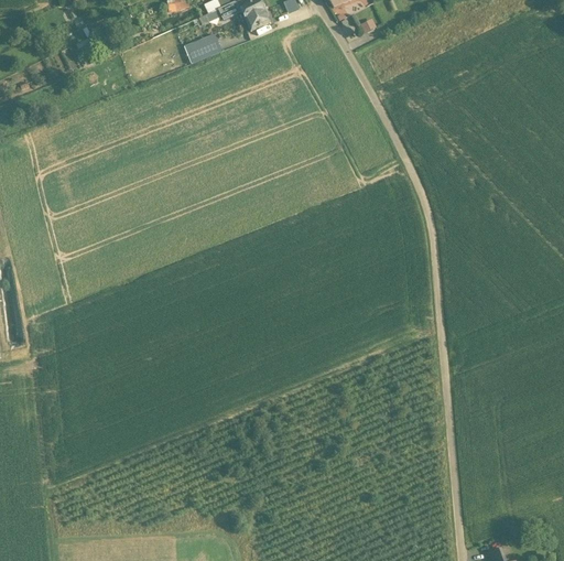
[(166,0),(167,10),(188,7),(187,0),(166,0)]
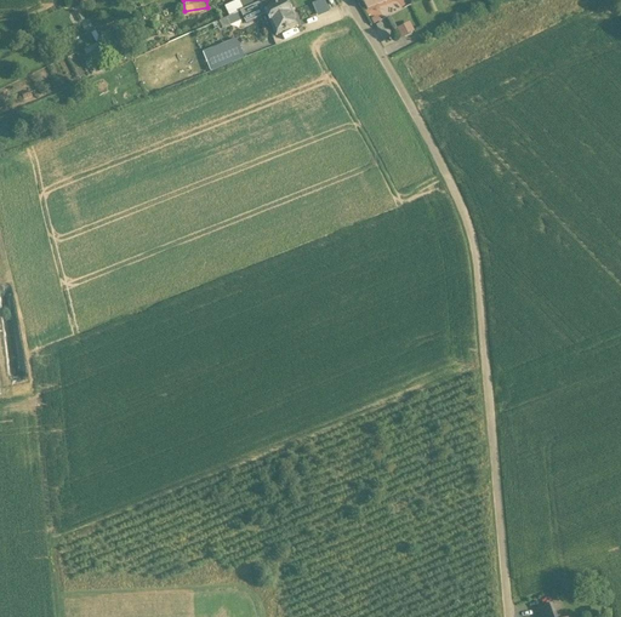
[(222,17),(240,9),(243,7),(239,0),(218,10),(222,17)]
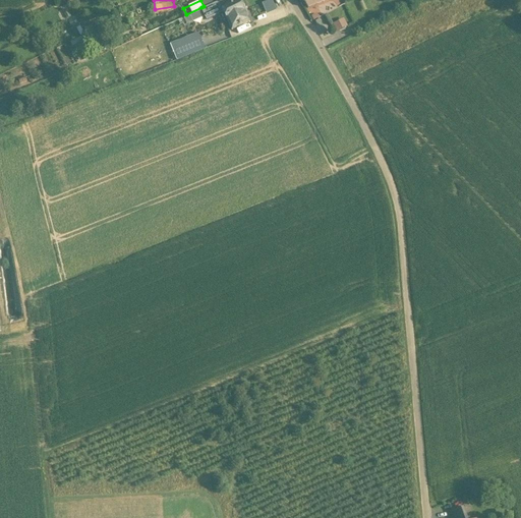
[(204,6),(201,7),(207,17),(223,9),(222,7),(226,5),(223,0),(217,0),(204,6)]
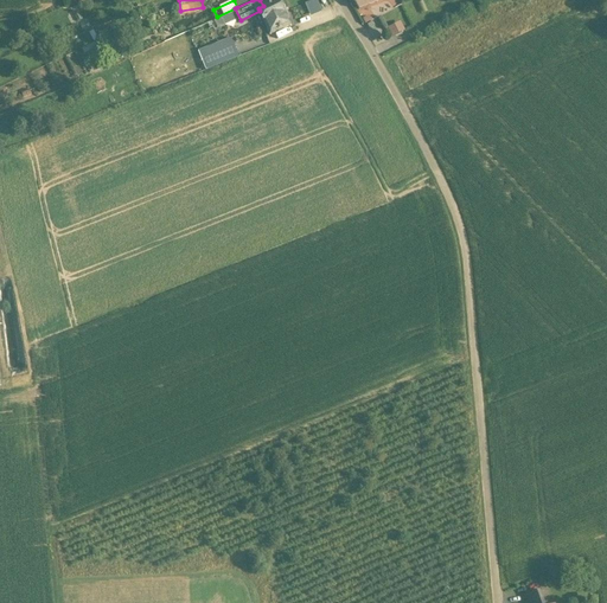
[(263,6),(259,8),(260,11),(270,32),(291,21),(285,10),(286,8),(285,7),(288,6),(285,0),(275,0),(263,6)]
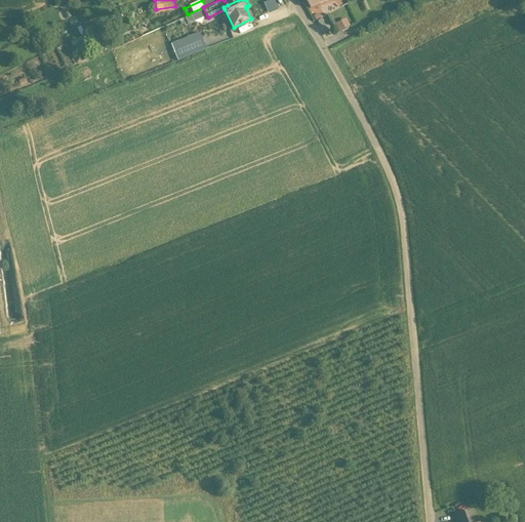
[(266,0),(264,1),(269,12),(278,8),(274,0),(266,0)]
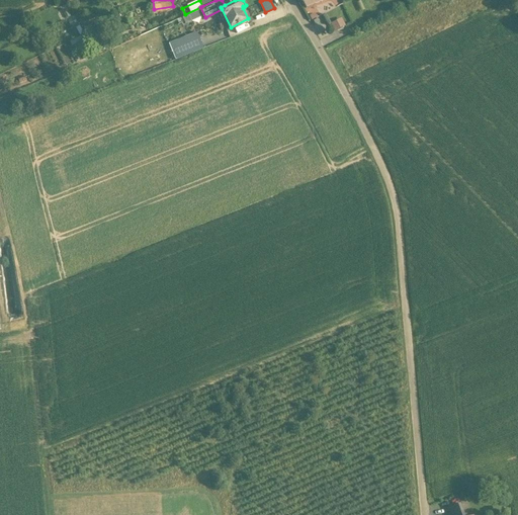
[(343,17),(332,23),(335,30),(346,24),(343,17)]
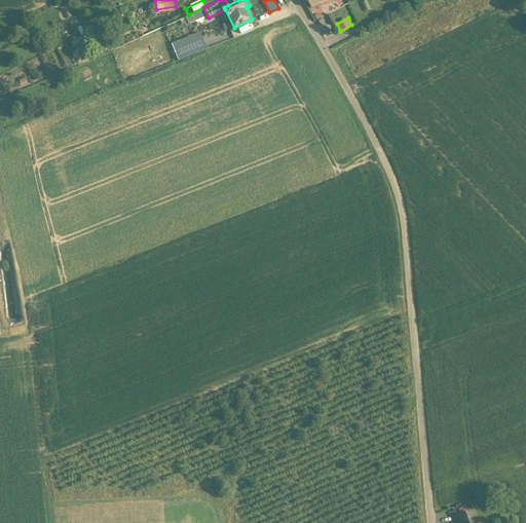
[(200,31),(172,42),(179,59),(207,47),(200,31)]
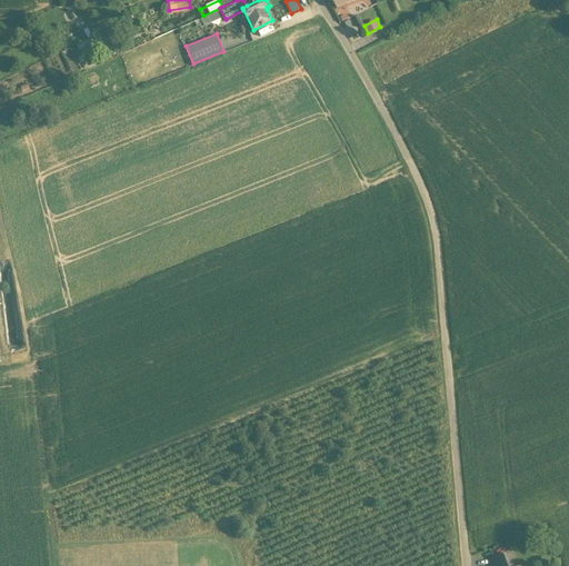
[(519,565),(520,565),(516,565),(510,565),(506,552),(503,553),(506,559),(496,563),(497,565),(519,565)]
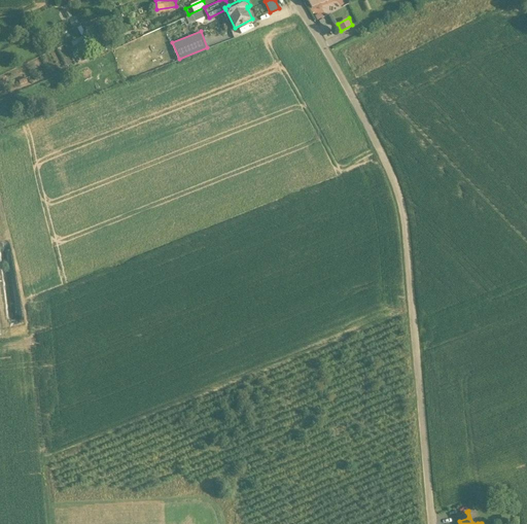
[(466,512),(457,515),(459,521),(468,518),(466,512)]
